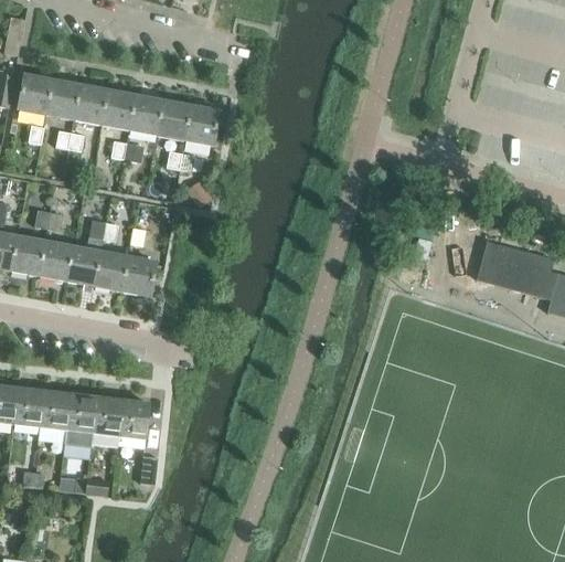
[(11,18),(6,44),(20,48),(24,20),(11,18)]
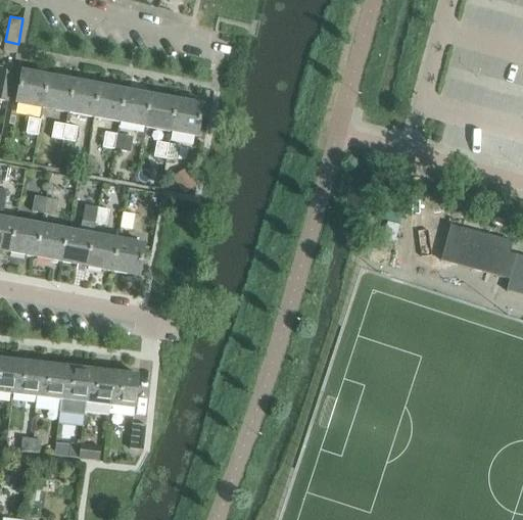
[(5,41),(4,49),(16,52),(18,44),(5,41)]
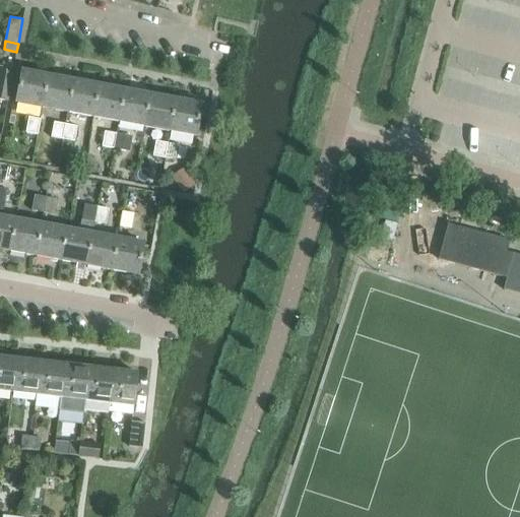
[(0,68),(0,88),(9,91),(13,70),(0,68)]
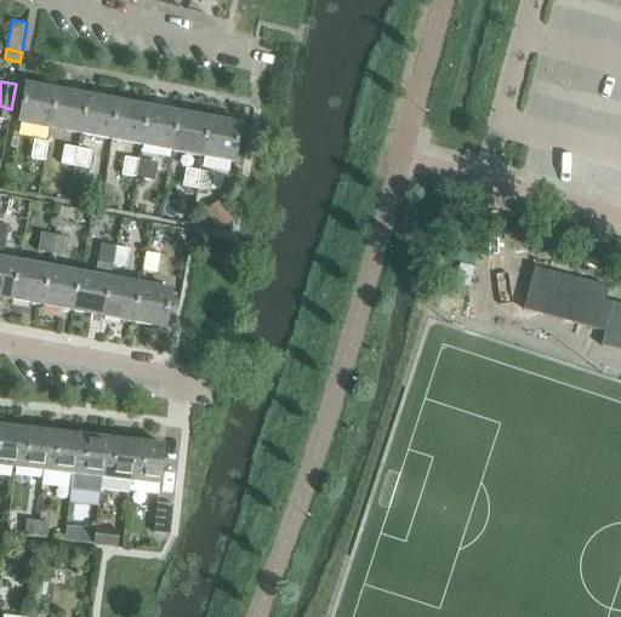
[(51,126),(57,90),(26,84),(20,121),(51,126)]
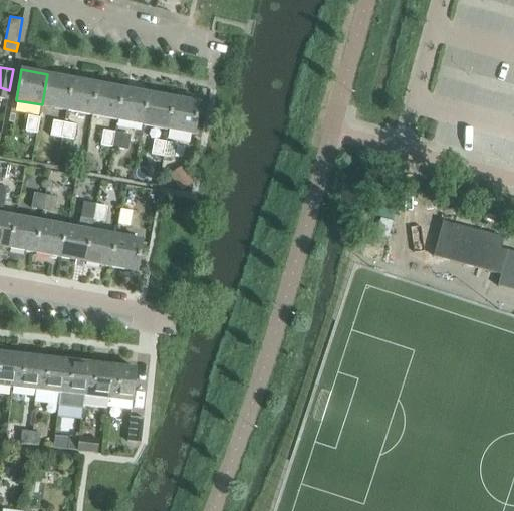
[(67,109),(73,78),(47,74),(42,104),(67,109)]
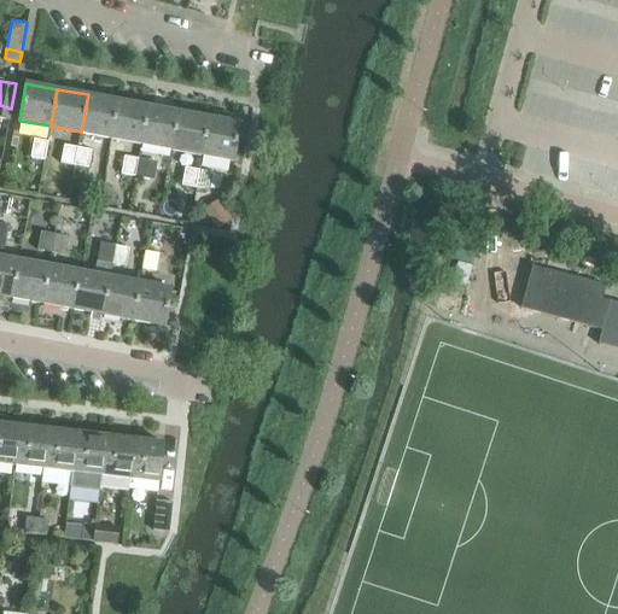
[(111,138),(118,100),(88,94),(81,132),(111,138)]
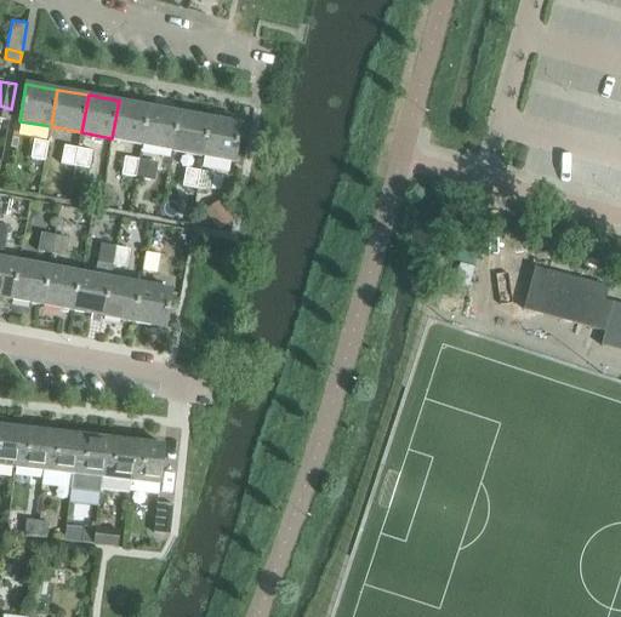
[(142,143),(149,107),(119,101),(112,138),(142,143)]
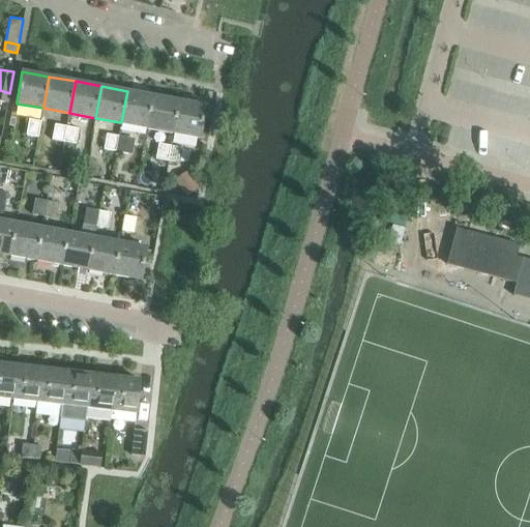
[(0,90),(0,99),(8,101),(9,93),(0,90)]
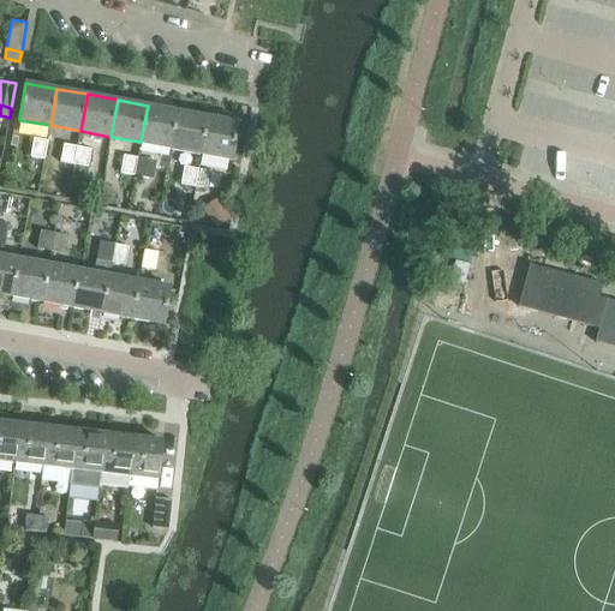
[(172,148),(178,111),(148,106),(141,142),(172,148)]
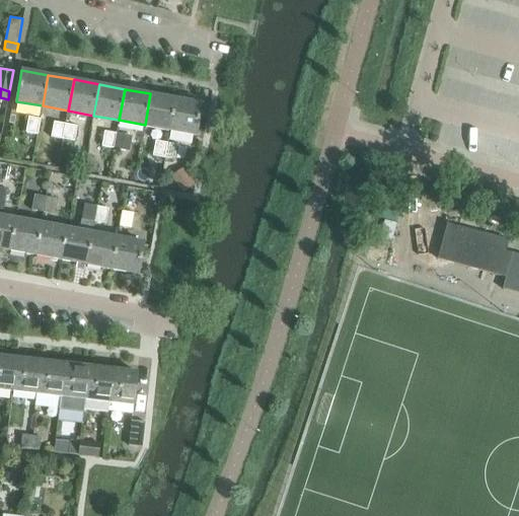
[(150,93),(145,125),(170,130),(175,98),(150,93)]
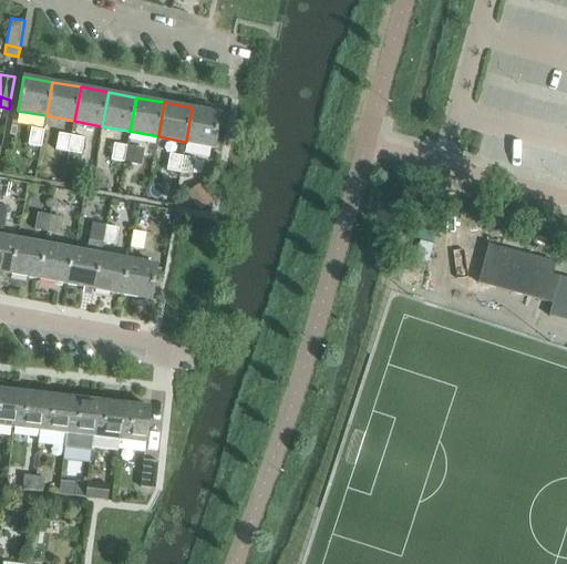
[(220,113),(192,108),(186,142),(215,146),(220,113)]
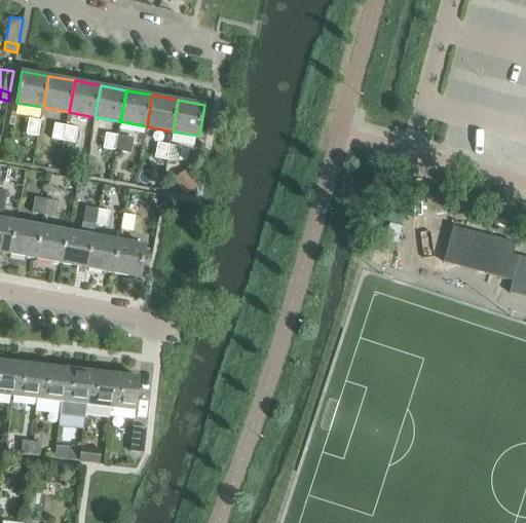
[(29,117),(26,133),(38,135),(41,119),(29,117)]
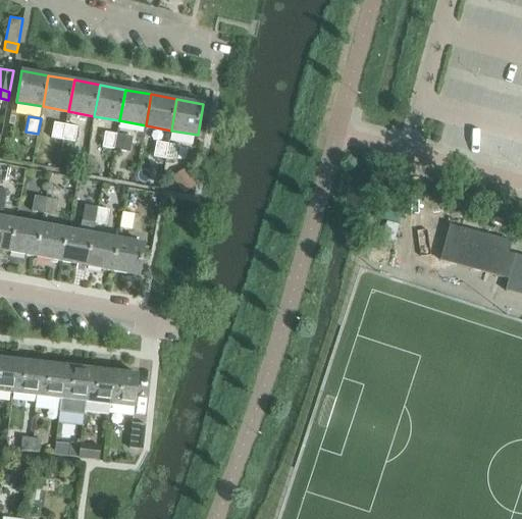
[(63,139),(66,122),(54,120),(51,137),(63,139)]
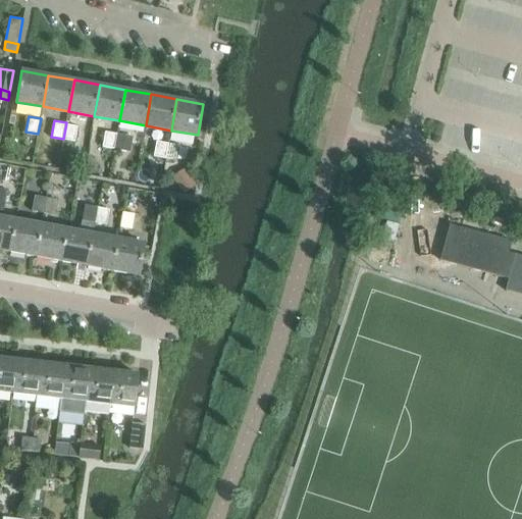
[(66,122),(63,139),(74,141),(77,125),(66,122)]
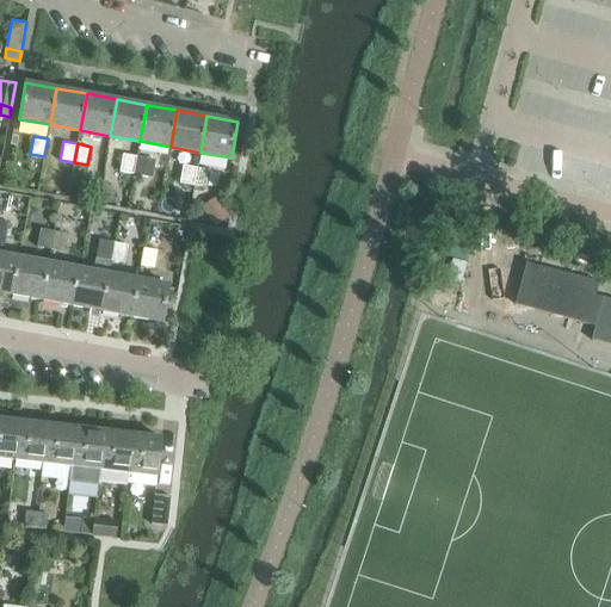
[(134,173),(137,155),(123,153),(119,171),(134,173)]
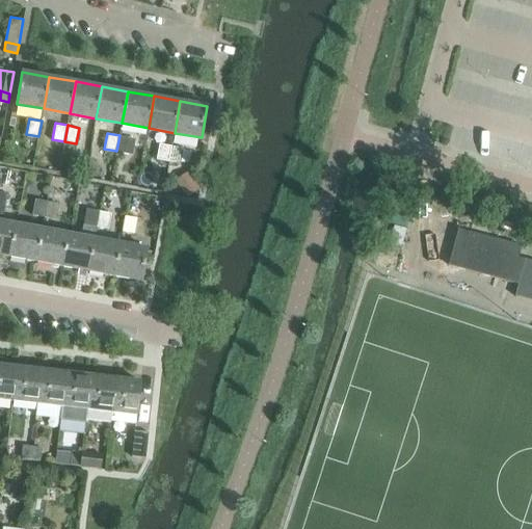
[(120,135),(116,151),(129,153),(131,137),(120,135)]
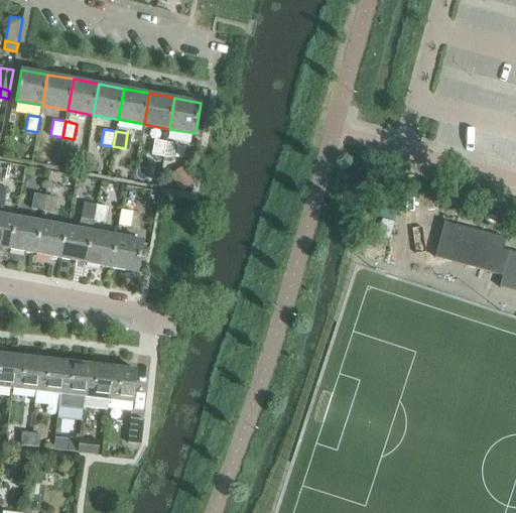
[(164,155),(167,140),(154,138),(152,153),(164,155)]
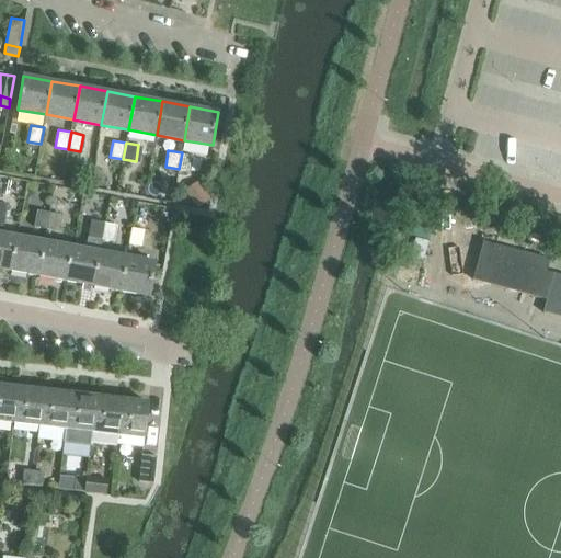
[(182,152),(179,169),(191,171),(194,155),(182,152)]
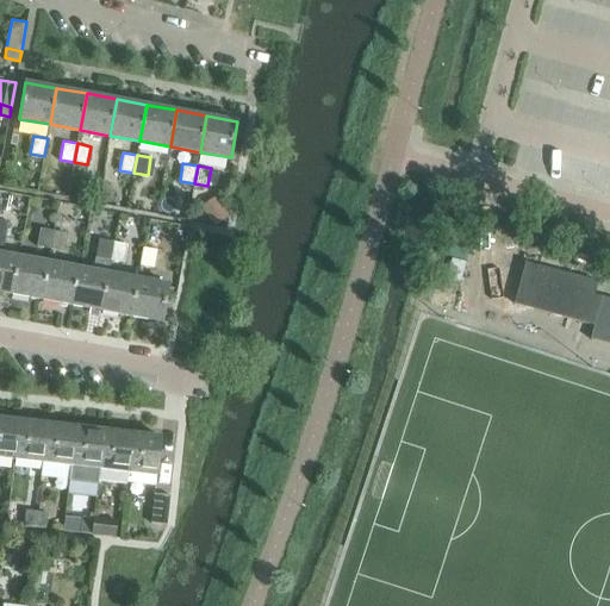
[(0,291),(12,293),(19,256),(2,254),(8,220),(0,218),(0,291)]
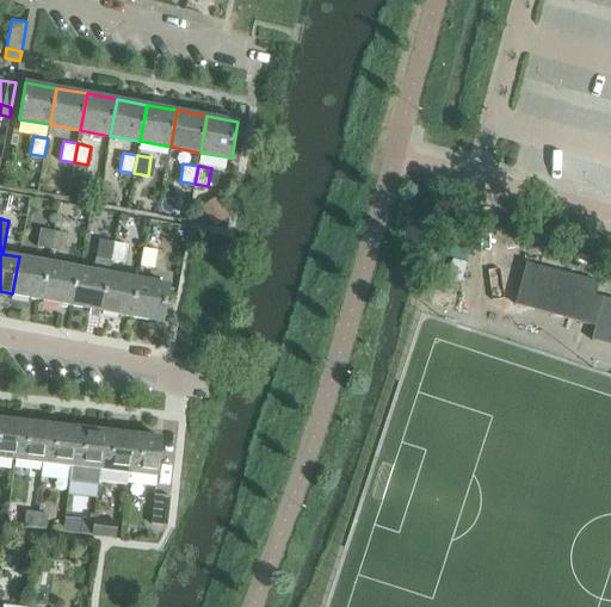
[(50,247),(54,229),(41,227),(37,245),(50,247)]
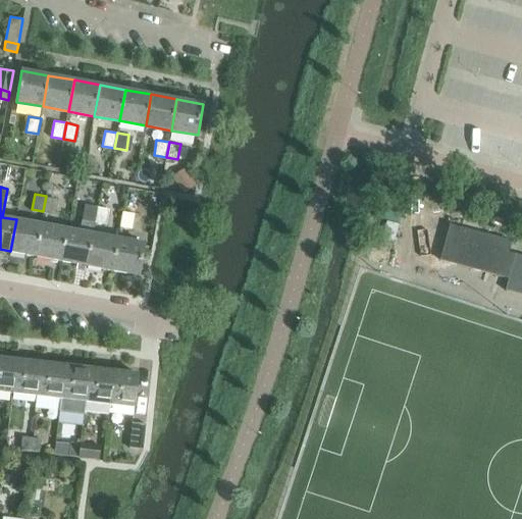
[(46,196),(43,211),(56,214),(58,199),(46,196)]
